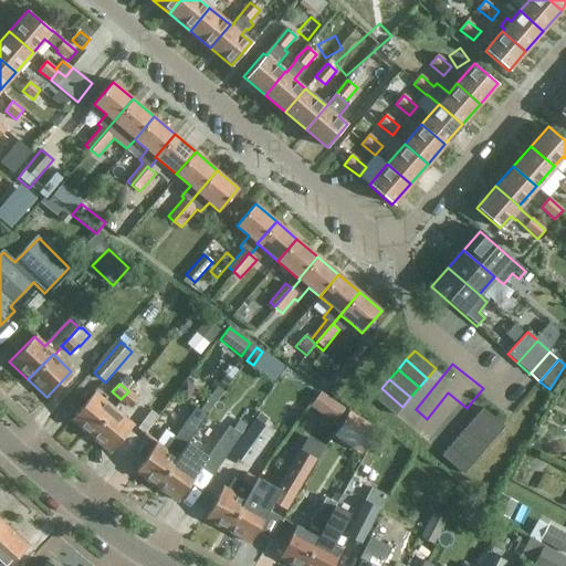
[(395,417),(402,407),(381,388),(373,398),(395,417)]
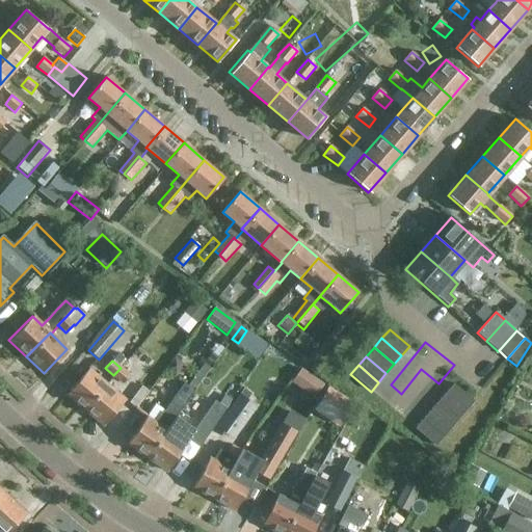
[(65,394),(84,409),(106,383),(88,368),(65,394)]
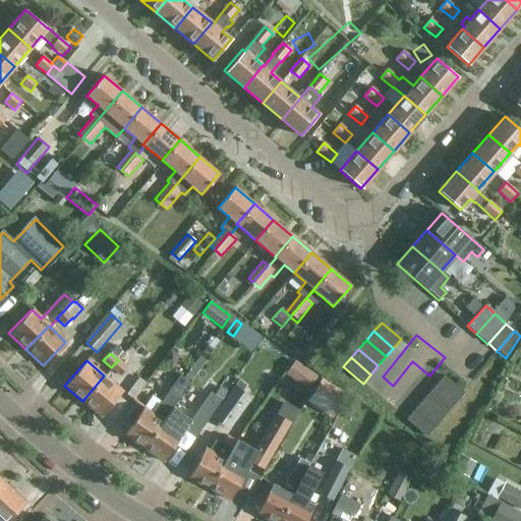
[(118,360),(111,367),(119,374),(126,367),(118,360)]
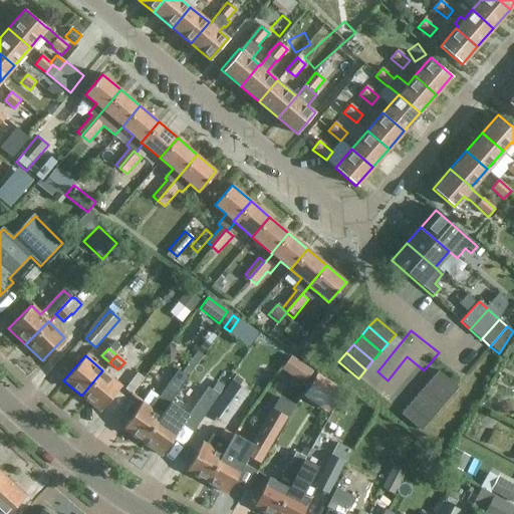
[(313,372),(290,356),(281,369),(303,386),(313,372)]
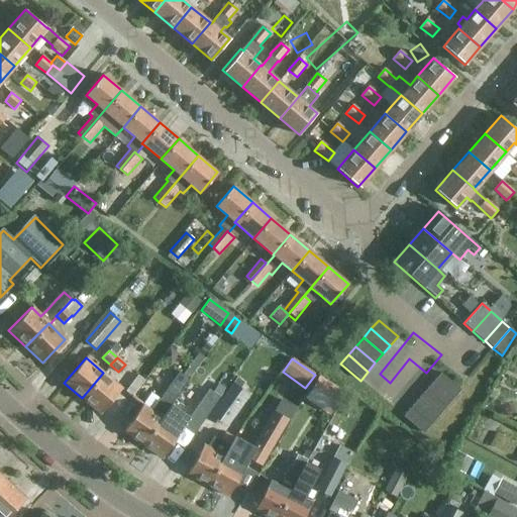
[(82,398),(99,413),(121,388),(103,373),(82,398)]
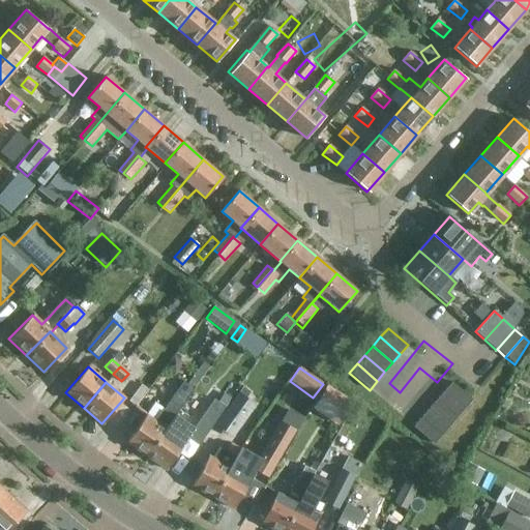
[(126,443),(146,457),(178,410),(194,390),(183,382),(154,421),(145,415),(126,443)]
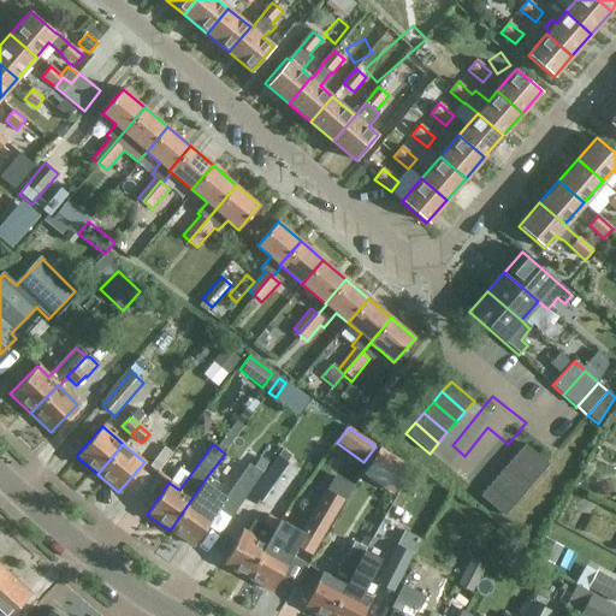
[(539,475),(549,465),(526,445),(516,456),(539,475)]
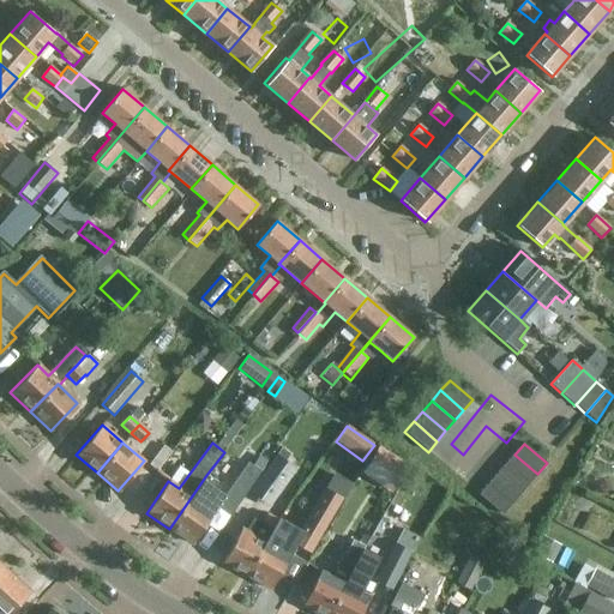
[(361,474),(392,494),(410,467),(379,446),(361,474)]
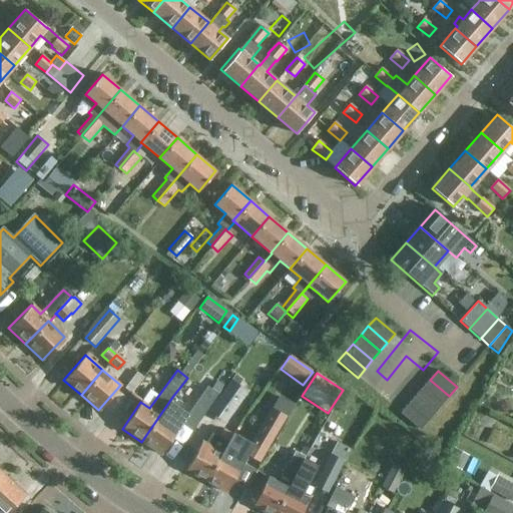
[(208,412),(225,424),(248,392),(231,380),(208,412)]
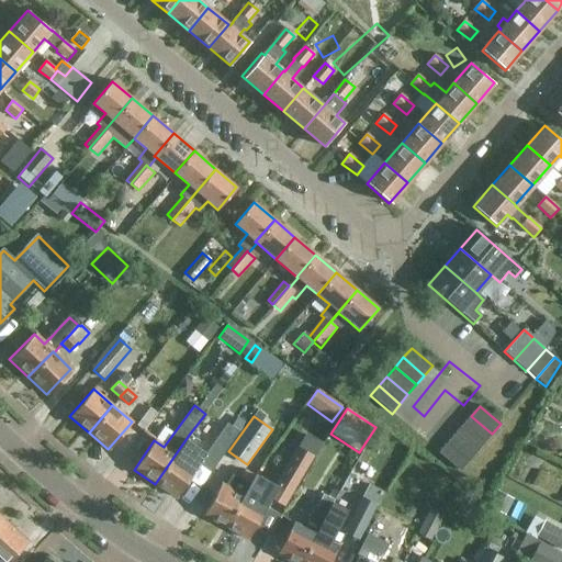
[(484,444),(492,434),(471,416),(463,425),(484,444)]
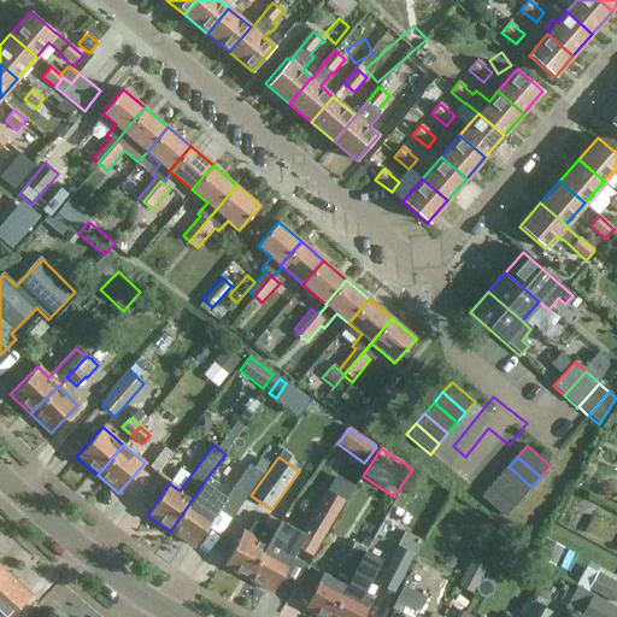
[(251,465),(219,510),(233,519),(264,475),(251,465)]
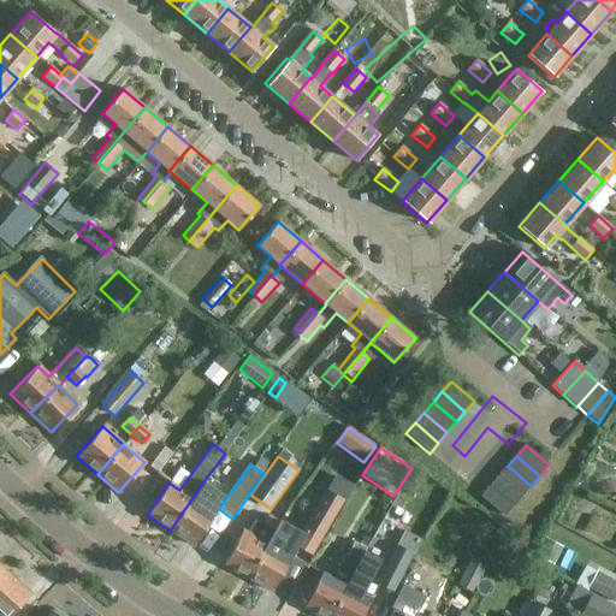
[(521,496),(531,486),(508,466),(498,477),(521,496)]
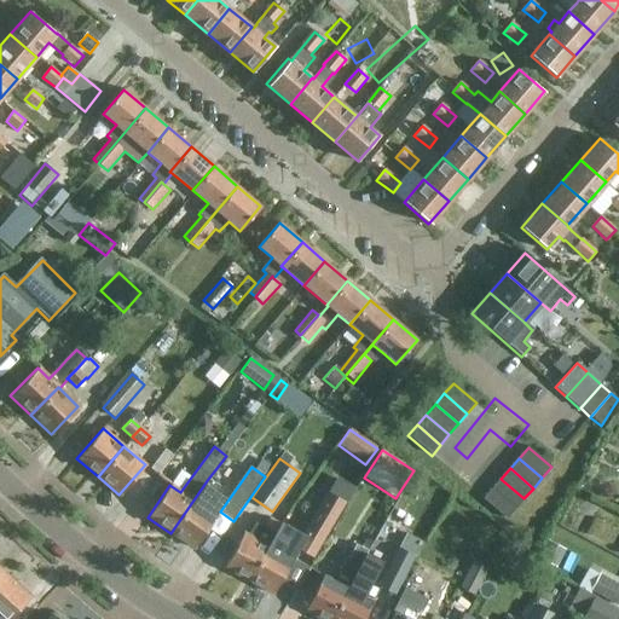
[(171,533),(194,549),(215,516),(204,509),(219,487),(208,479),(171,533)]
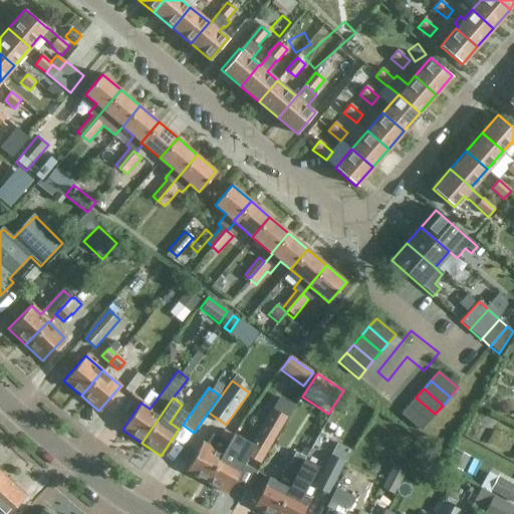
[(428,423),(435,414),(416,398),(409,407),(428,423)]
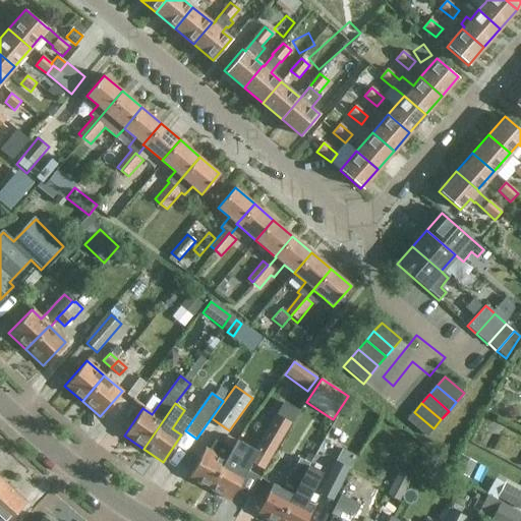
[(425,438),(433,428),(414,412),(406,420),(425,438)]
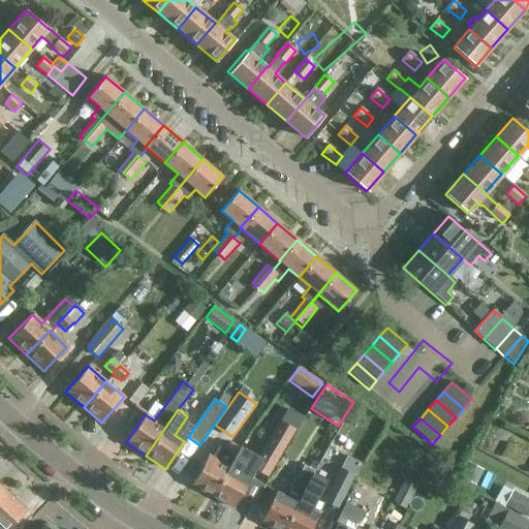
[(293,430),(280,422),(258,457),(257,459),(259,460),(261,461),(257,469),(267,475),(287,439),(293,430)]
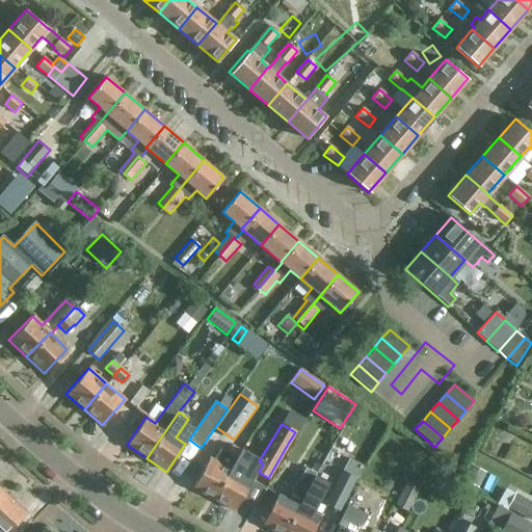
[(193,487),(214,500),(239,452),(230,447),(225,456),(218,452),(214,460),(210,458),(193,487)]
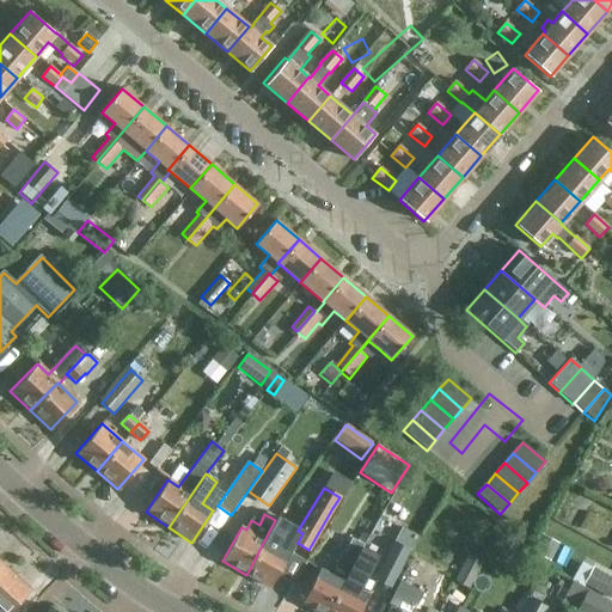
[(246,575),(270,588),(300,532),(298,531),(299,528),(279,516),(276,521),(275,520),(246,575)]
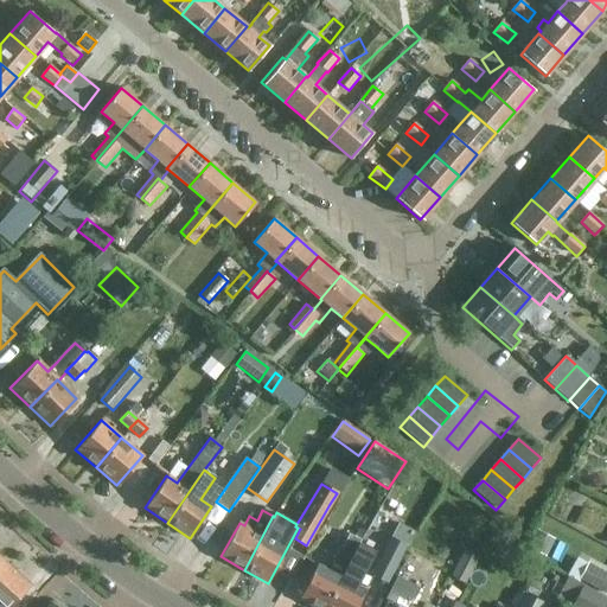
[(398,524),(374,569),(390,579),(415,532),(398,524)]
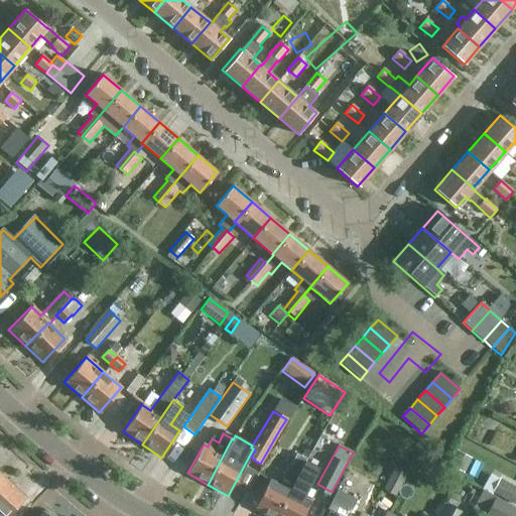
[(285,476),(280,486),(269,480),(254,509),(267,515),(277,515),(299,471),(303,463),(305,459),(296,454),(290,467),(289,466),(284,476),(285,476)]
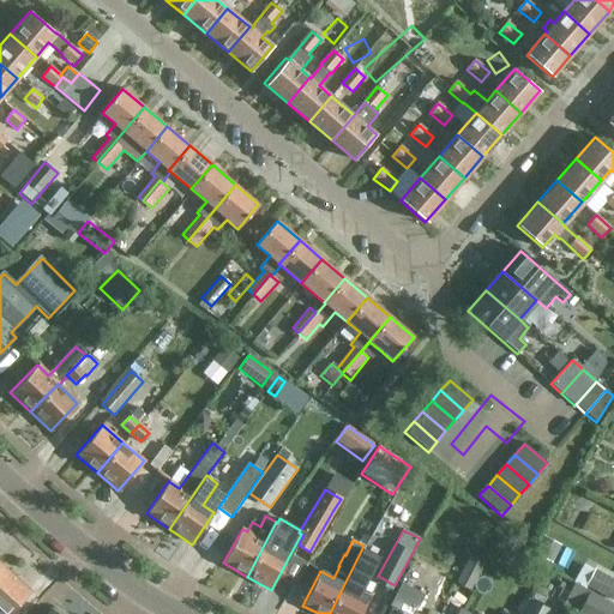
[(360,613),(369,596),(360,591),(378,557),(363,549),(366,547),(363,546),(361,551),(356,560),(330,613),(360,613)]
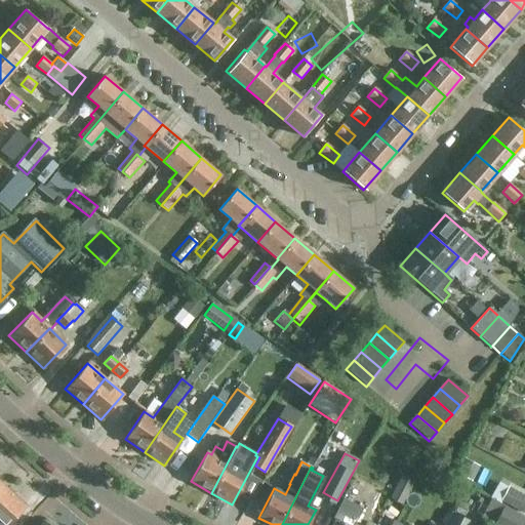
[(401,477),(390,498),(401,505),(412,482),(401,477)]
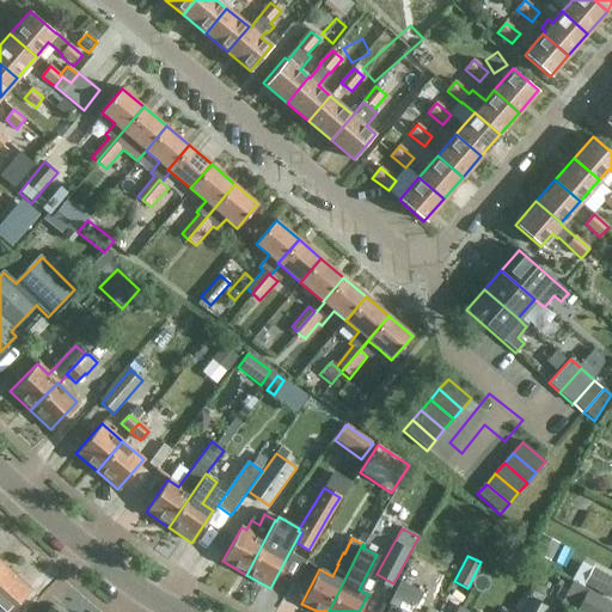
[(0,611),(6,611),(28,589),(0,563),(0,611)]
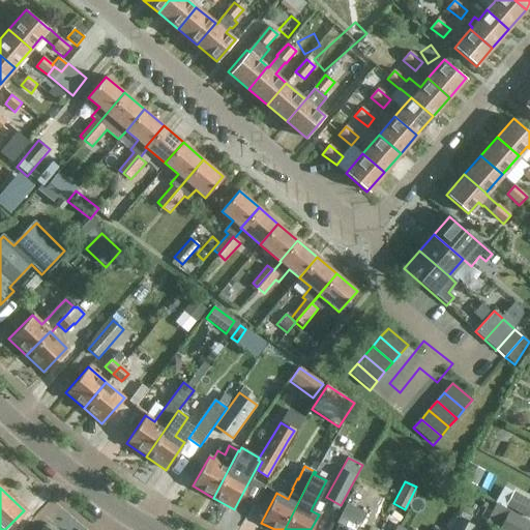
[(529,501),(513,492),(505,506),(529,519),(529,501)]
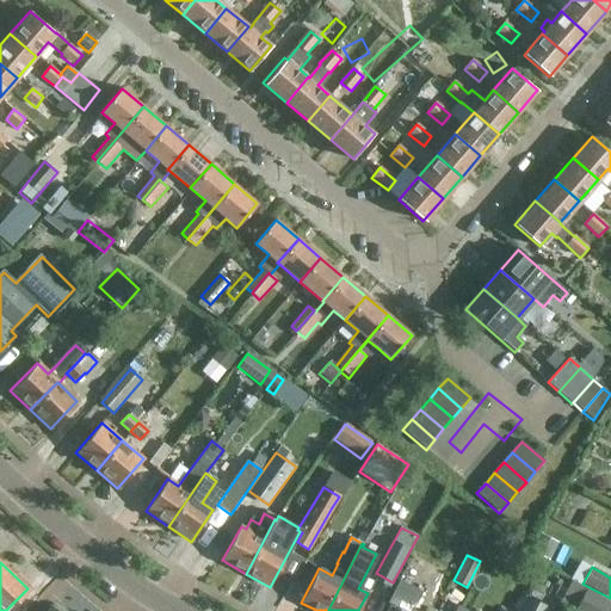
[(396,609),(395,610),(412,610),(421,592),(399,580),(387,604),(396,609)]
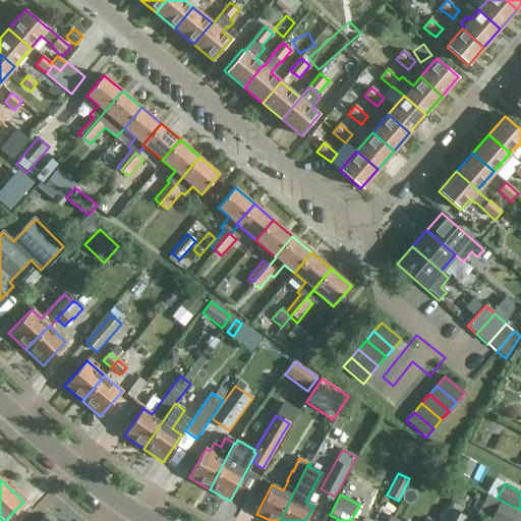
[(520,520),(520,514),(487,497),(476,518),(481,520),(520,520)]
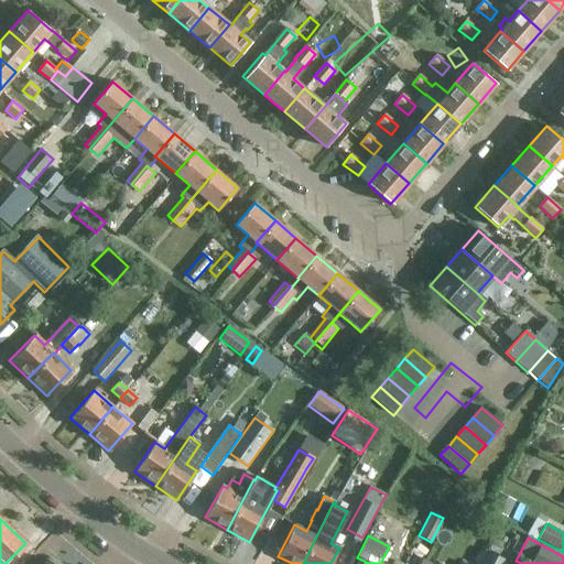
[(486,550),(478,563),(507,563),(508,562),(486,550)]
